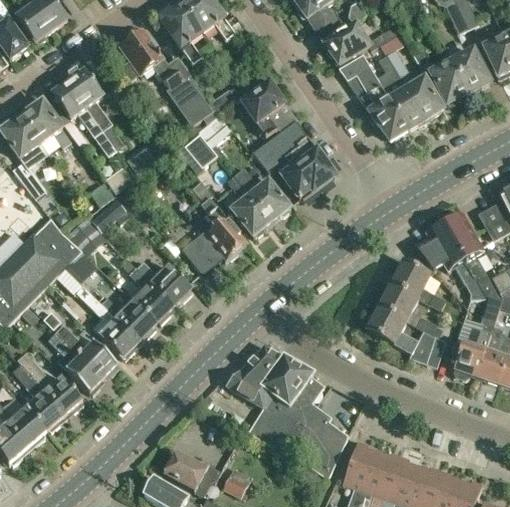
[(50,31),(27,0),(14,0),(23,12),(16,17),(34,42),(36,41),(37,42),(44,38),(43,36),(50,31)]
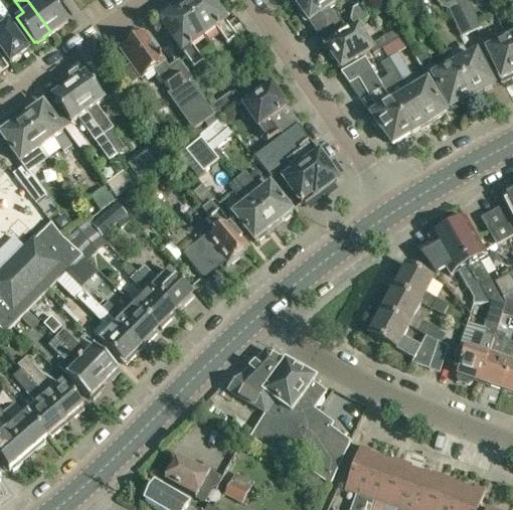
[(27,0),(50,31),(67,19),(56,3),(58,2),(56,0),(27,0)]
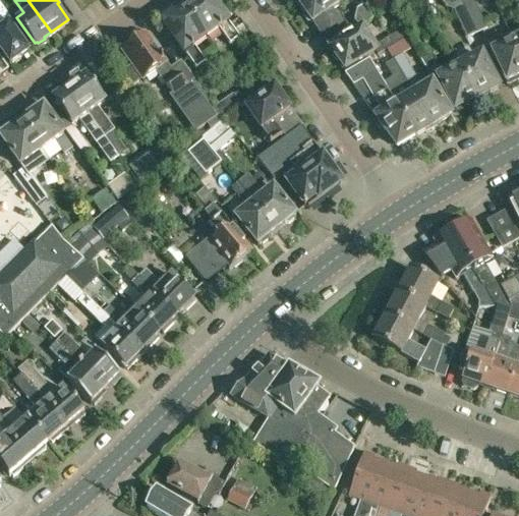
[(184,1),(183,3),(206,35),(218,25),(224,34),(228,41),(237,35),(213,0),(184,0),(184,1)]
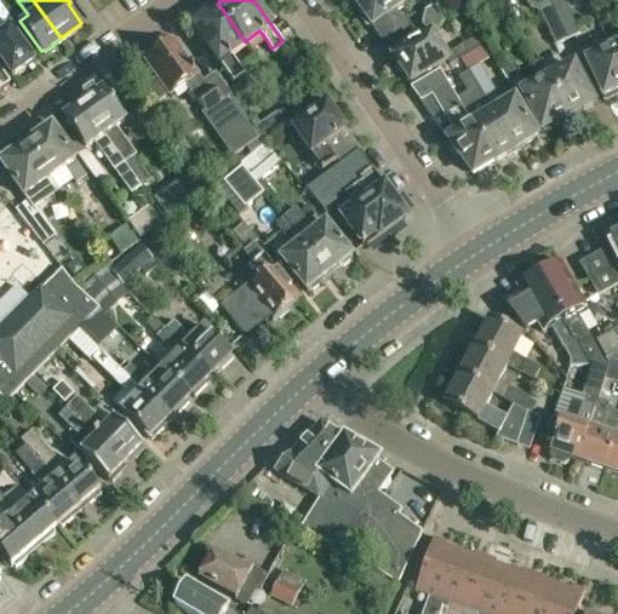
[(412,30),(394,6),(404,0),(353,0),(360,10),(359,13),(364,21),(368,21),(370,23),(371,23),(387,46),(400,39),(412,30)]
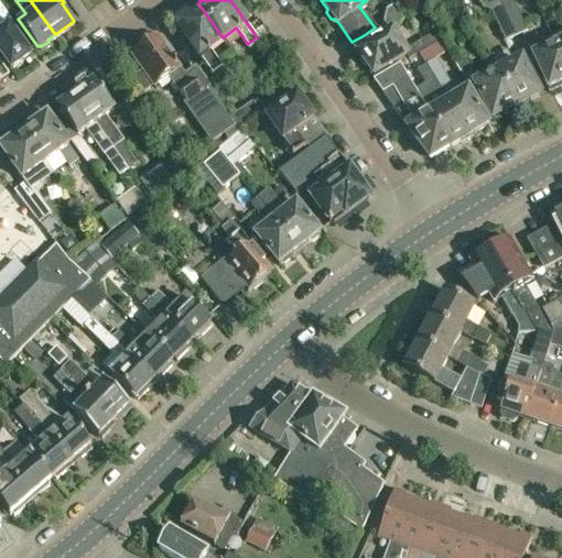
[(496,0),(496,1),(488,4),(504,37),(516,32),(500,0),(496,0)]
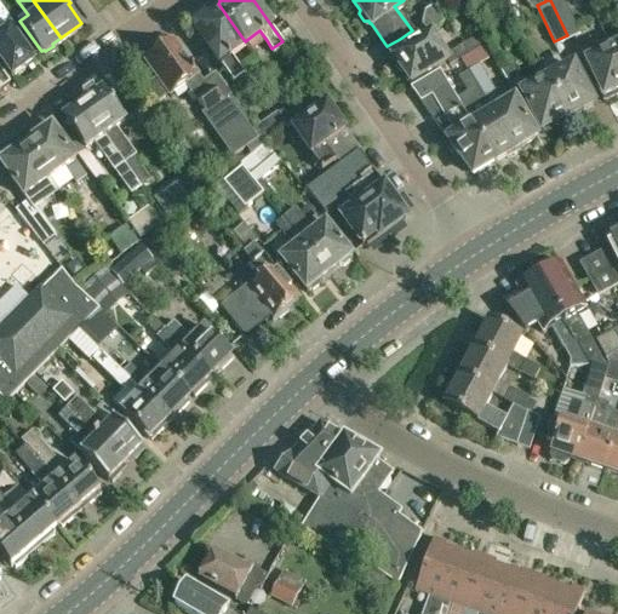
[(550,0),(567,35),(578,30),(564,0),(550,0)]
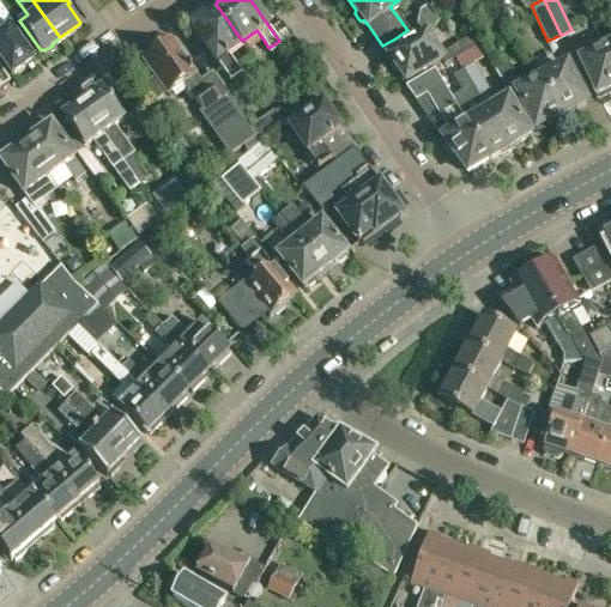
[(228,52),(242,41),(216,4),(212,5),(209,4),(203,8),(201,12),(189,22),(195,29),(201,37),(230,78),(241,70),(228,52)]
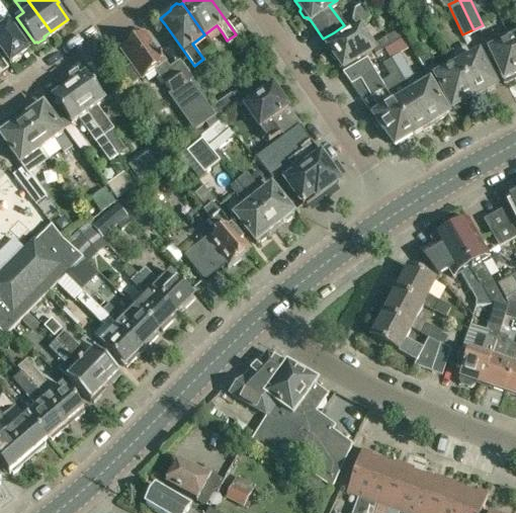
[(0,47),(9,59),(10,61),(27,48),(0,8),(0,47)]
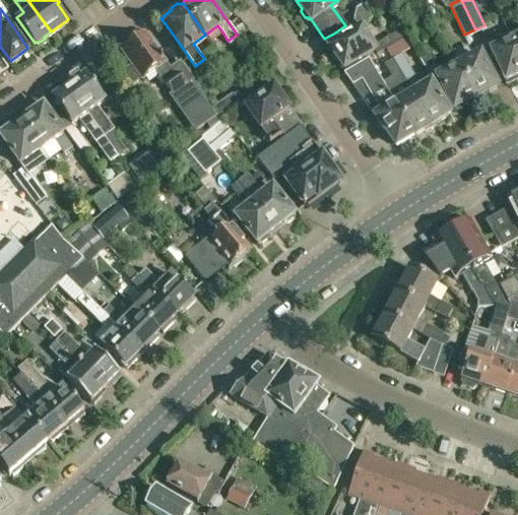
[(338,39),(328,46),(330,49),(329,51),(333,56),(335,56),(342,66),(355,58),(374,47),(376,51),(404,34),(399,24),(371,43),(360,25),(338,39)]
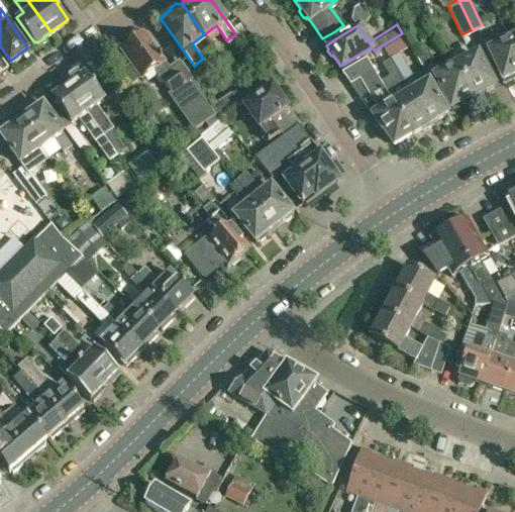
[(179,58),(172,63),(169,65),(143,29),(131,38),(128,37),(121,42),(121,44),(119,46),(131,62),(122,68),(131,81),(139,75),(140,76),(153,67),(192,121),(212,107),(210,104),(179,58)]
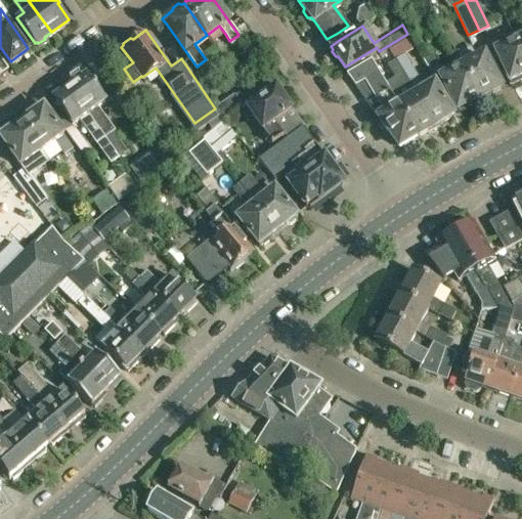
[(519,77),(521,75),(521,50),(515,36),(502,43),(498,37),(488,41),(492,47),(508,80),(518,75),(519,77)]
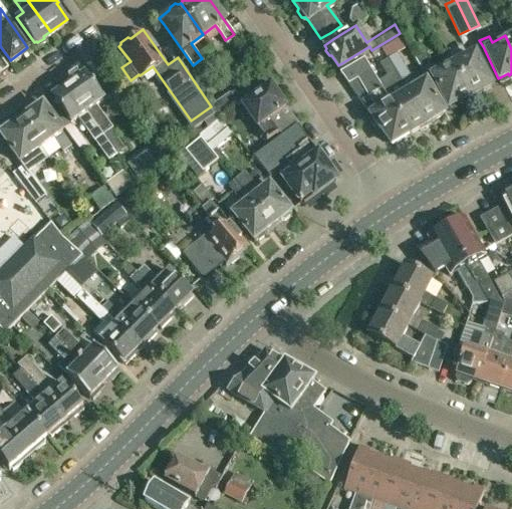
[(387,55),(425,120),(443,110),(425,80),(416,85),(395,50),(387,55)]
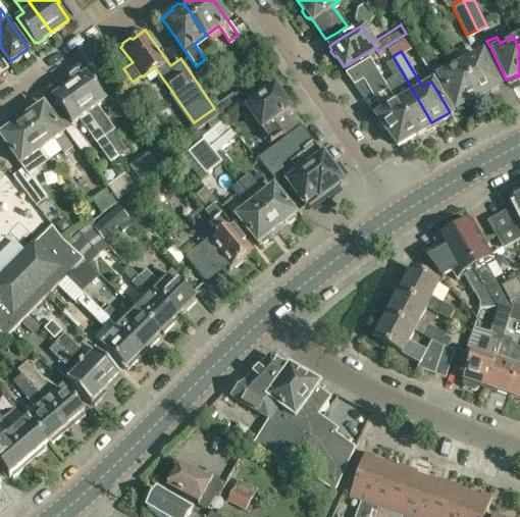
[(421,56),(427,67),(435,63),(429,51),(421,56)]
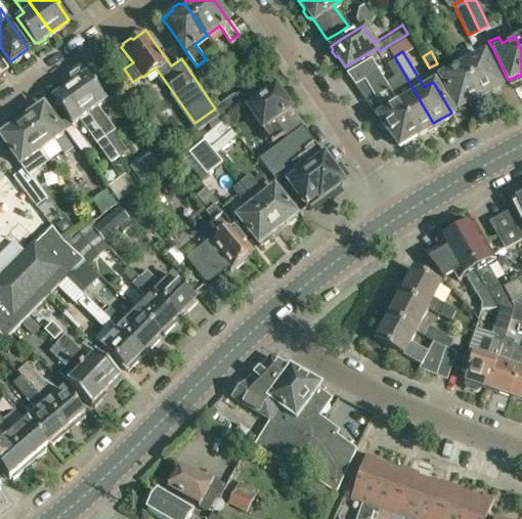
[(462,63),(479,95),(482,93),(484,95),(490,92),(490,89),(499,85),(493,73),(483,53),(462,63)]
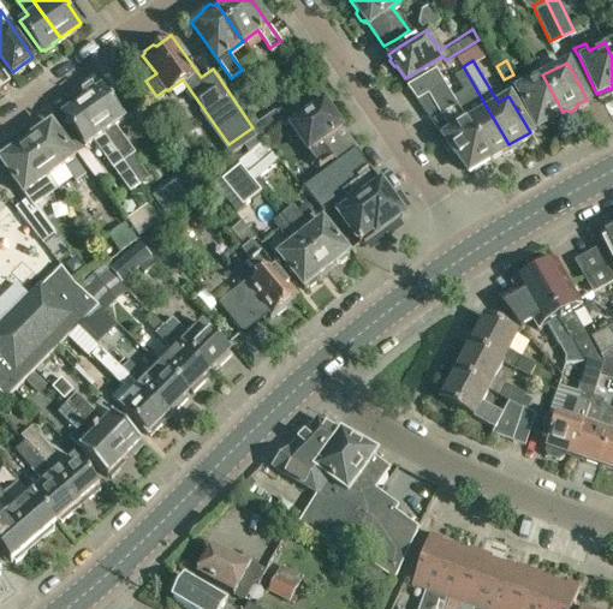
[(435,65),(405,83),(435,124),(466,169),(488,156),(451,94),(435,65)]
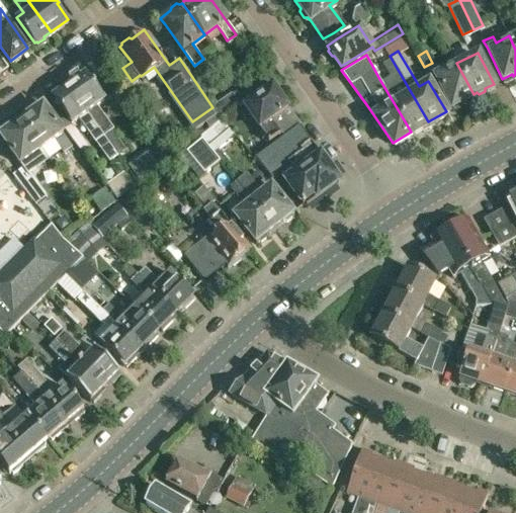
[(428,121),(390,56),(382,61),(390,73),(379,79),(411,132),(428,121)]
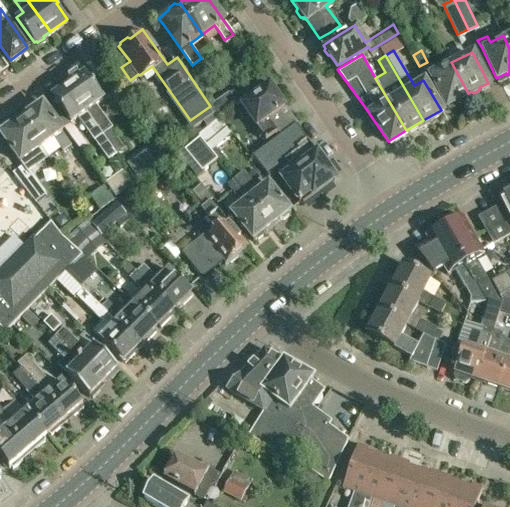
[(430,73),(446,104),(456,99),(458,101),(464,98),(464,95),(468,93),(451,62),(430,73)]
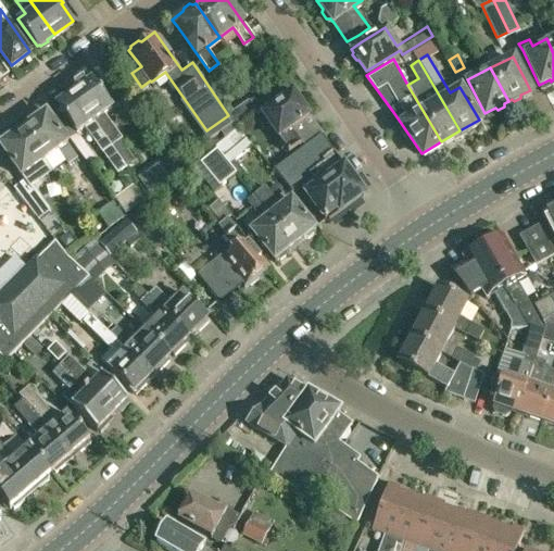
[(254,109),(265,101),(285,88),(274,73),(243,92),(247,97),(248,99),(247,99),(254,109)]
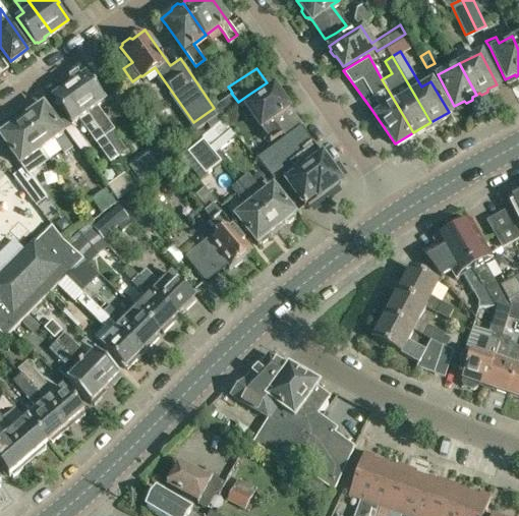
[(75,79),(69,83),(118,152),(126,146),(112,126),(96,104),(112,93),(101,76),(93,82),(84,72),(82,74),(79,73),(75,76),(75,79)]
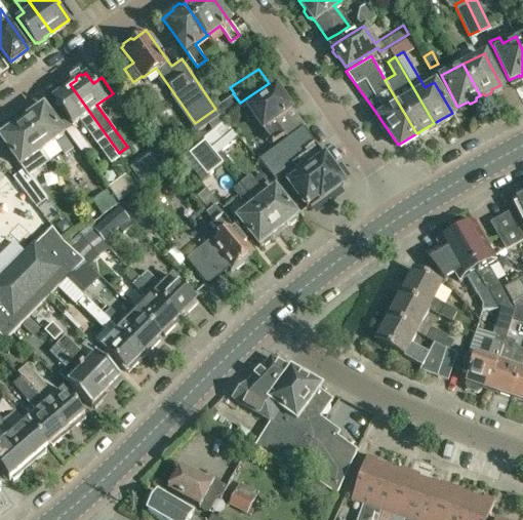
[(110,159),(119,153),(70,84),(62,90),(58,89),(53,92),(54,94),(52,96),(72,123),(79,117),(95,140),(110,159)]
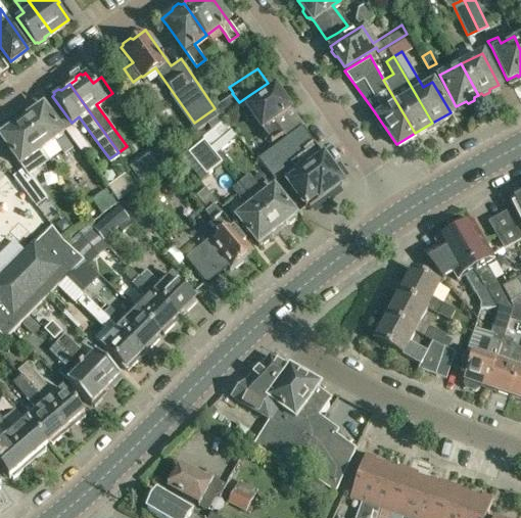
[(273,118),(289,106),(274,84),(245,104),(271,139),(276,136),(282,131),(273,118)]
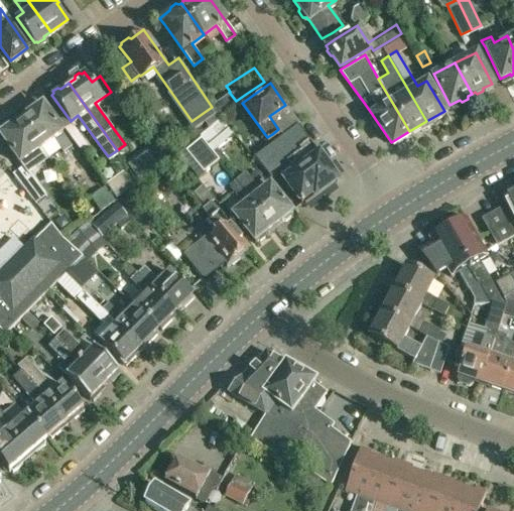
[(217,114),(236,101),(229,92),(230,92),(229,90),(210,104),(212,107),(217,114)]
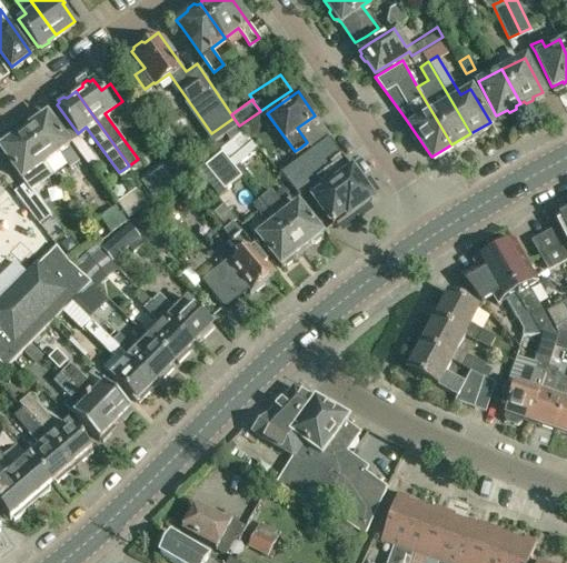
[(23,129),(46,160),(59,150),(69,163),(78,157),(46,112),(36,120),(32,119),(26,123),(26,128),(23,129)]
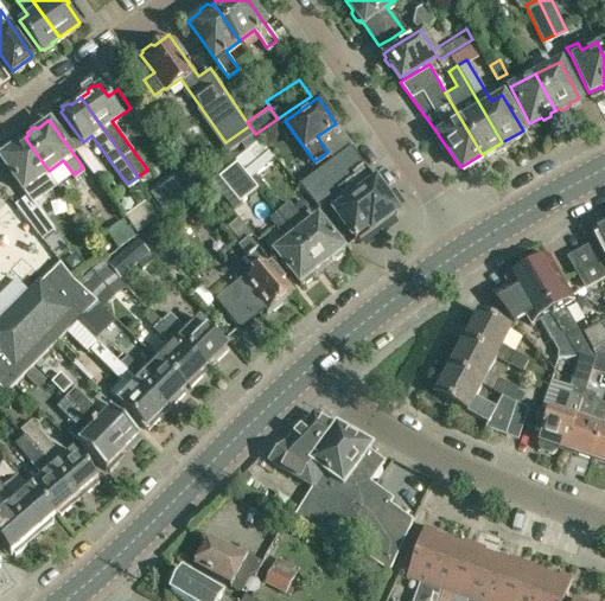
[(273,154),(258,135),(234,155),(261,187),(265,184),(253,171),(273,154)]
